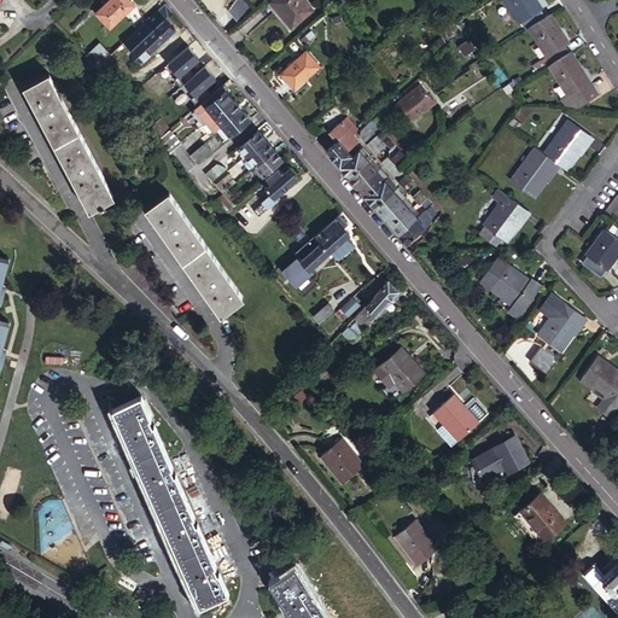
[(130,0),(108,0),(97,11),(110,25),(134,4),(130,0)]
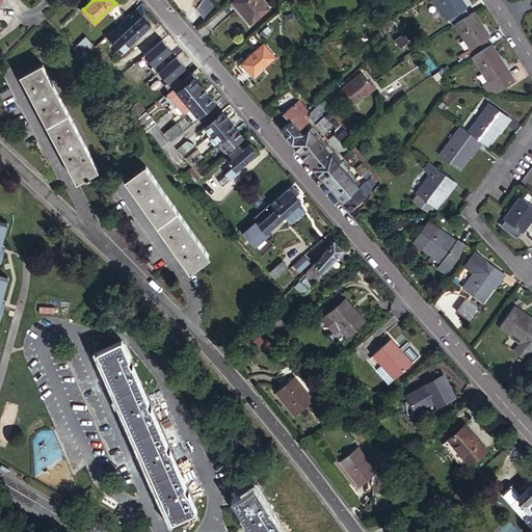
[(201,0),(195,7),(204,18),(218,5),(211,0),(201,0)]
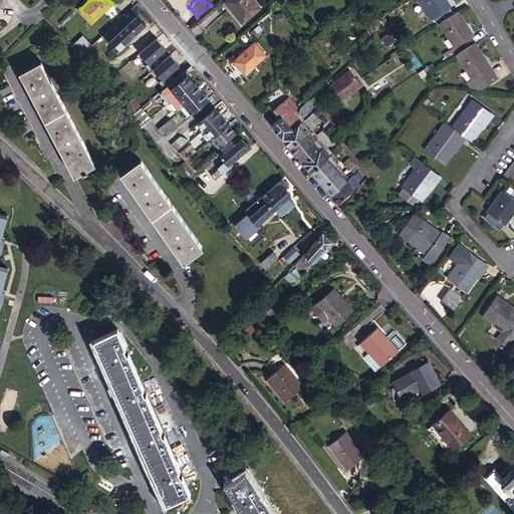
[(254,0),(224,0),(243,22),(260,7),(254,0)]
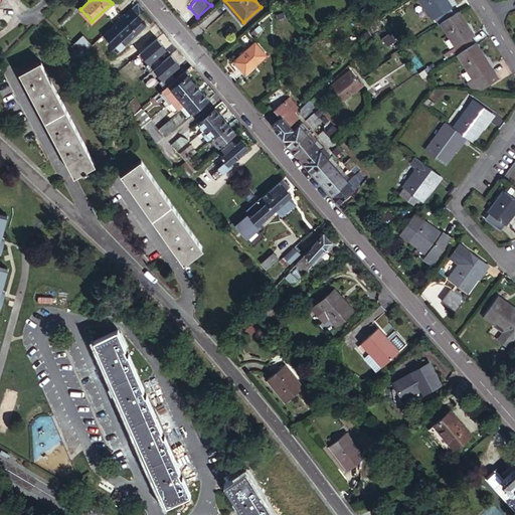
[(436,17),(439,23),(441,22),(455,13),(451,7),(452,7),(447,0),(422,0),(435,18),(436,17)]
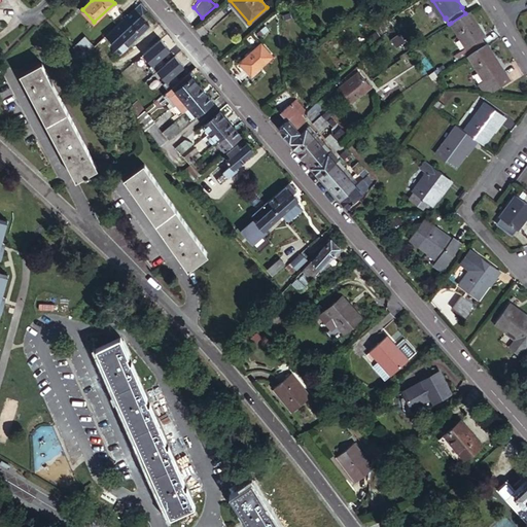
[(147,8),(141,1),(107,33),(113,39),(111,41),(120,50),(149,24),(141,14),(147,8)]
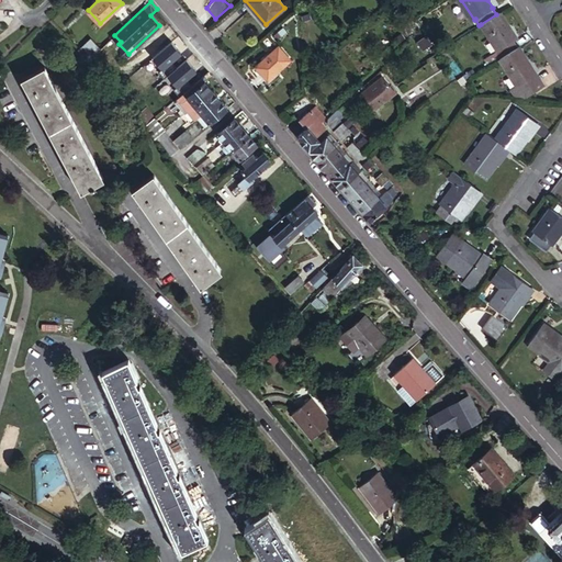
[(492,54),(495,60),(499,58),(518,46),(514,40),(516,38),(499,12),(496,14),(481,24),(497,51),(492,54)]
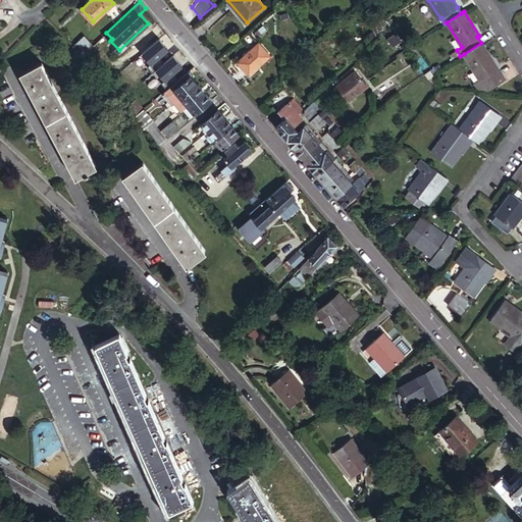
[(382,22),(387,30),(395,24),(388,17),(382,22)]
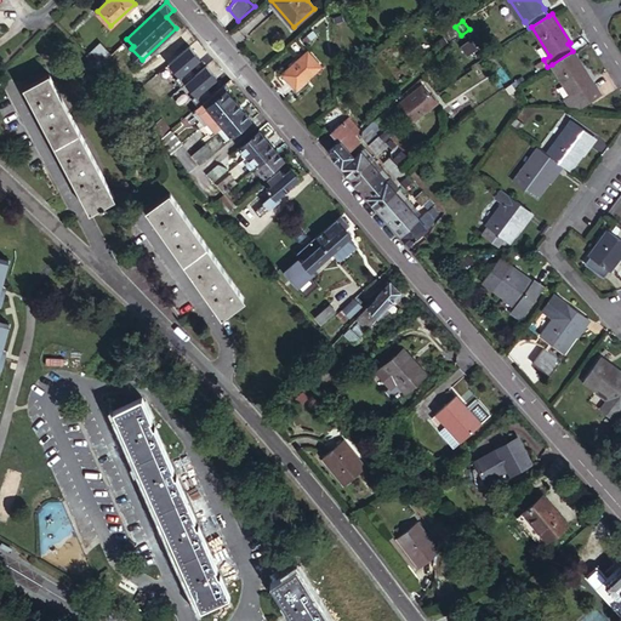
[(98,44),(86,55),(96,67),(109,55),(98,44)]
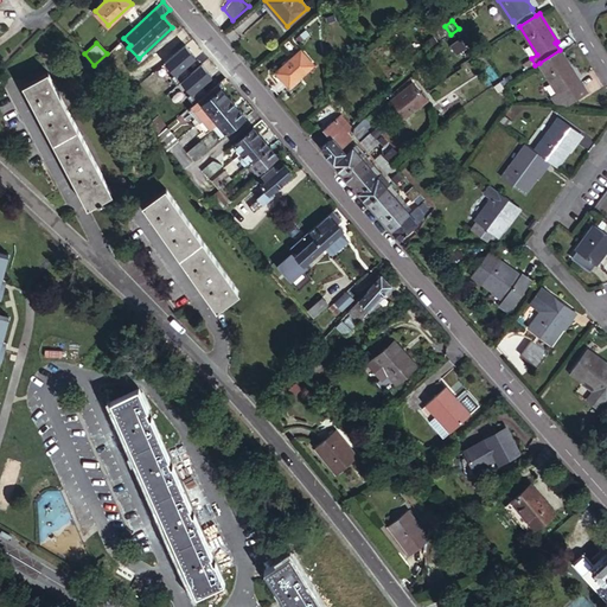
[(314,64),(300,49),(275,70),(289,87),(314,64)]
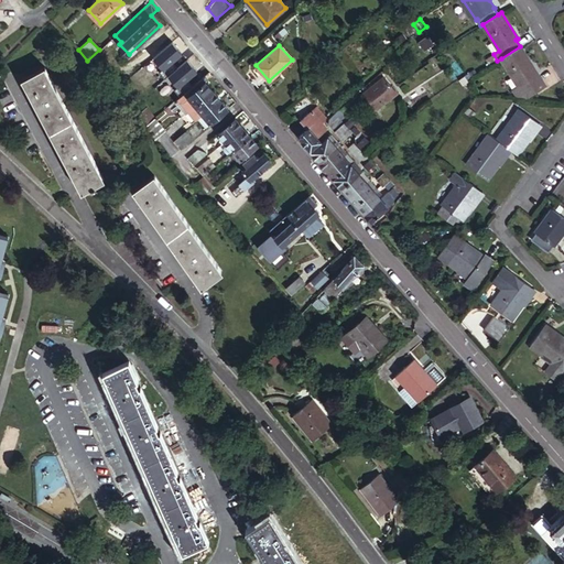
[(538,73),(521,46),(520,46),(501,58),(518,85),(519,85),(523,90),(541,80),(537,74),(538,73)]
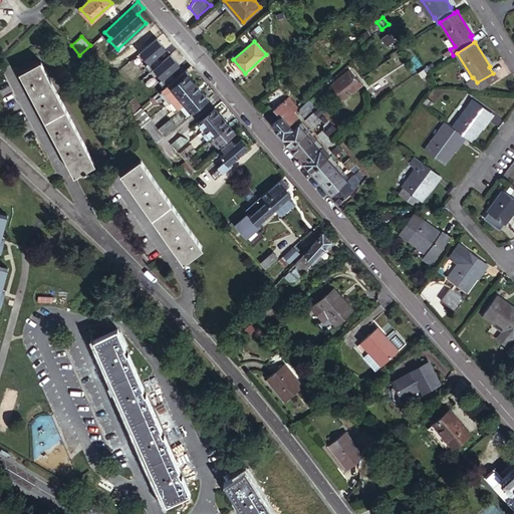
[(404,49),(400,52),(404,58),(408,55),(404,49)]
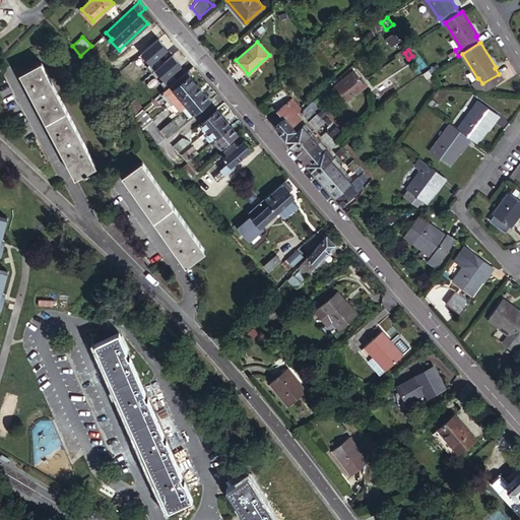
[(96,166),(43,61),(21,71),(75,176),(96,166)]
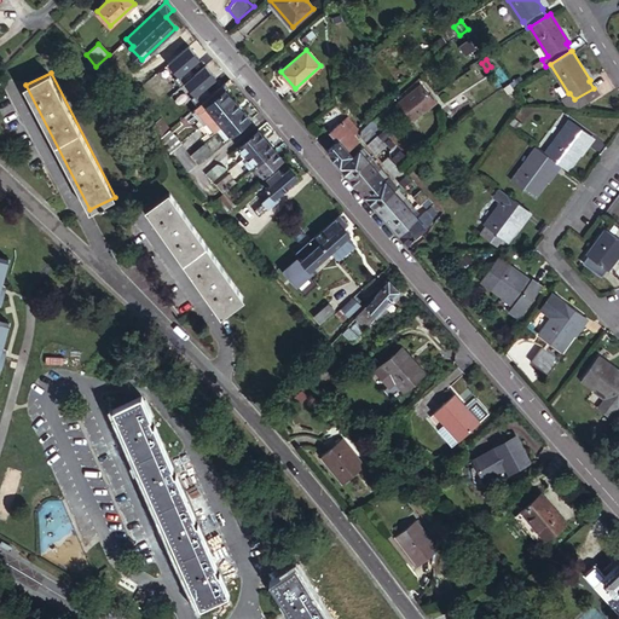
[(233,98),(223,84),(195,108),(207,121),(233,98)]
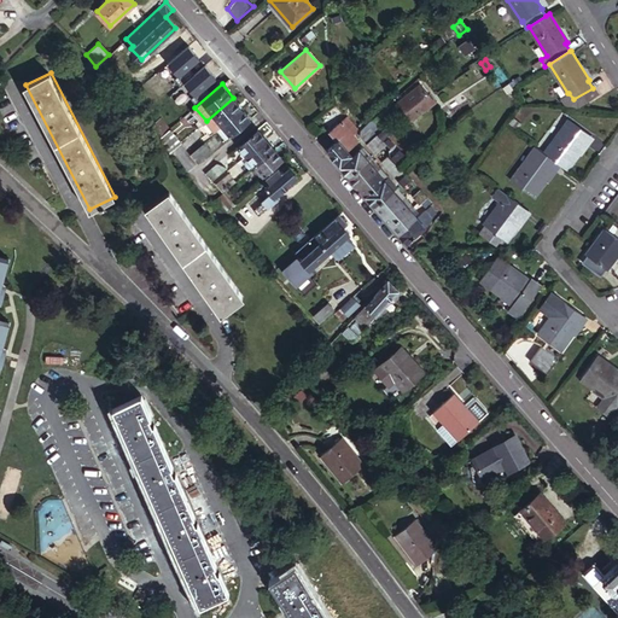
[(432,101),(419,85),(397,103),(412,120),(432,101)]
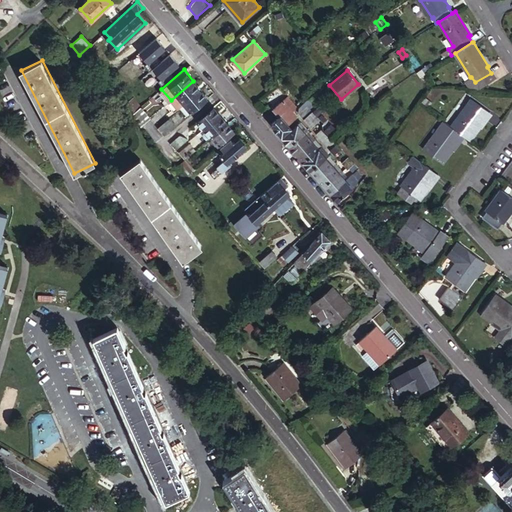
[(385,92),(391,88),(383,77),(371,85),(378,96),(384,93),(385,92)]
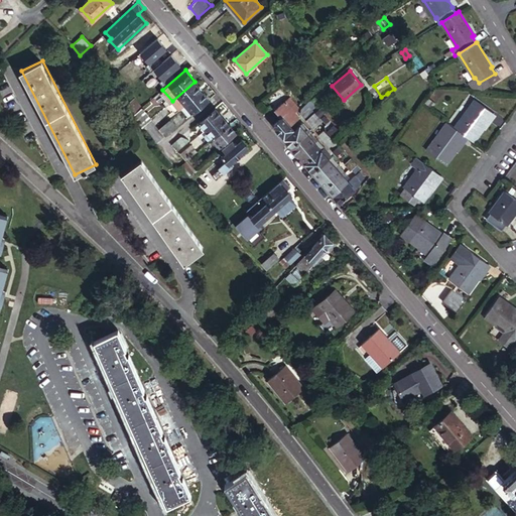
[(202,90),(195,82),(172,101),(169,103),(167,104),(174,113),(182,107),(202,90)]
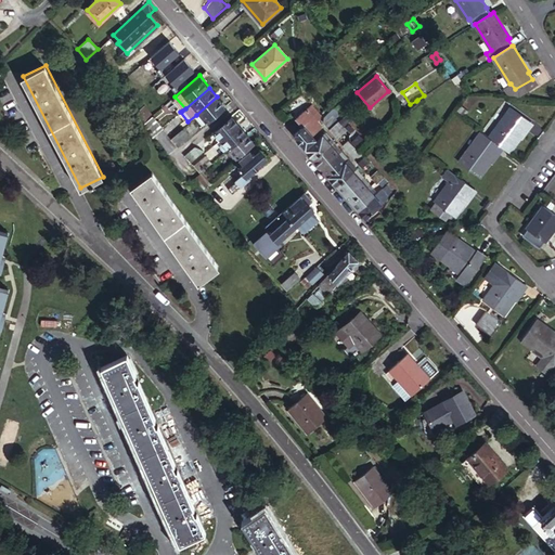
[(185,108),(175,97),(172,99),(182,111),(185,108)]
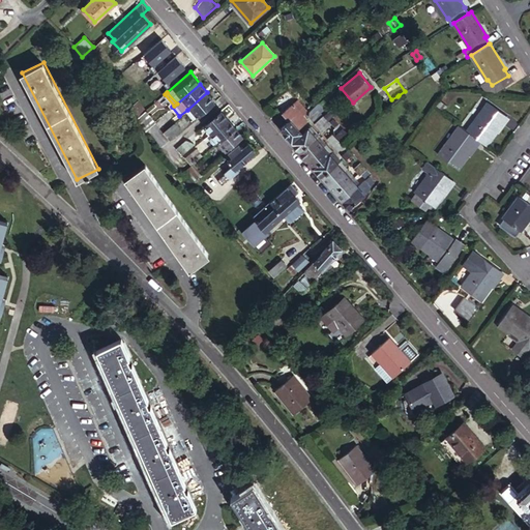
[(214,101),(207,92),(187,110),(195,118),(214,101)]
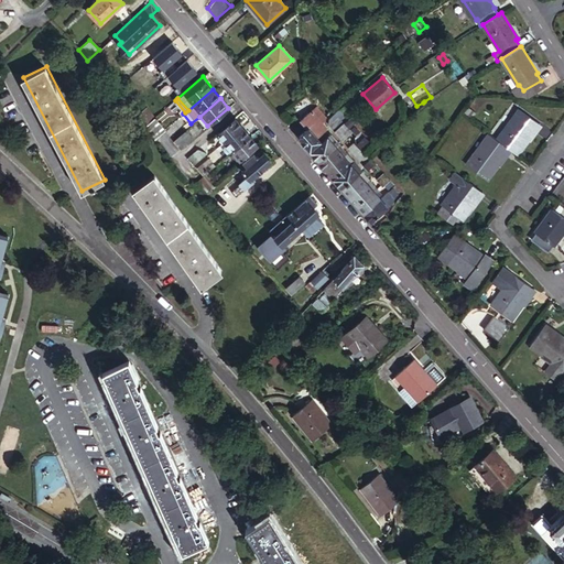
[(307,128),(297,137),(311,151),(322,140),(317,136),(324,129),(325,126),(322,121),(325,119),(326,117),(326,115),(317,105),(300,119),(307,128)]
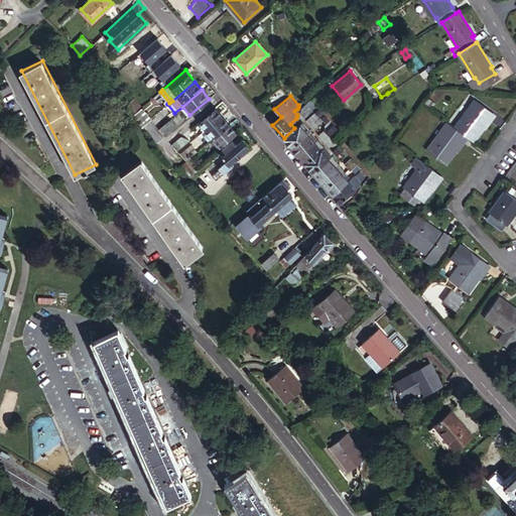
[(129,101),(137,111),(142,106),(134,97),(129,101)]
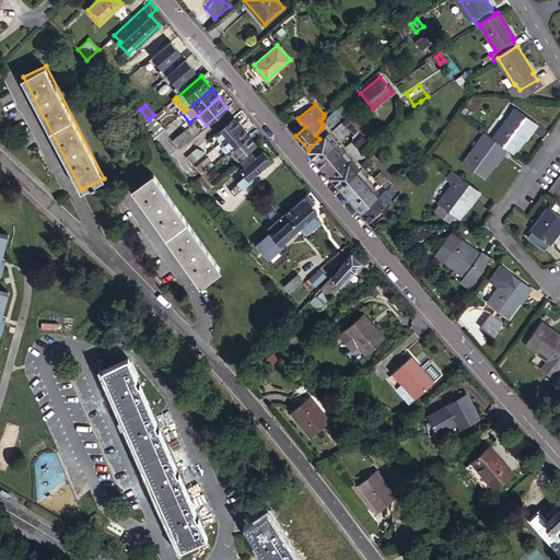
[(468,117),(473,112),(465,105),(461,112),(468,117)]
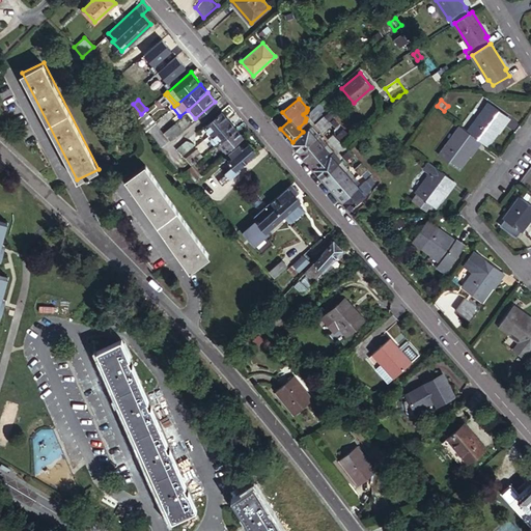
[(309,115),(314,121),(323,115),(328,111),(319,102),(310,111),(309,115)]
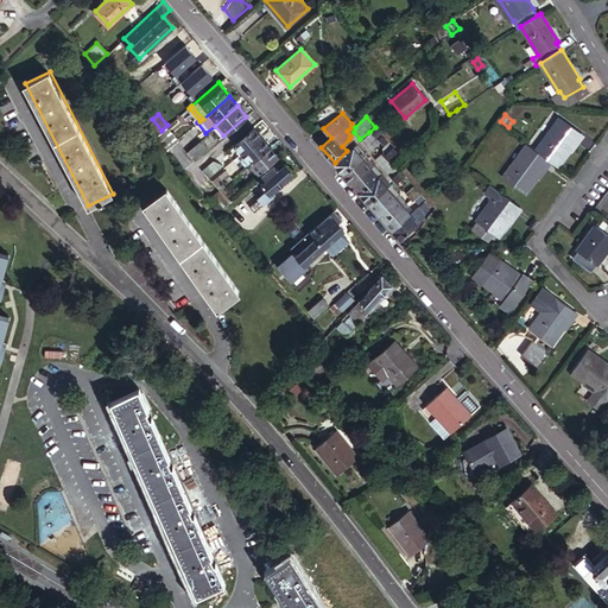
[(550,159),(557,165),(577,140),(571,135),(576,128),(561,118),(536,150),(544,154),(550,159)]
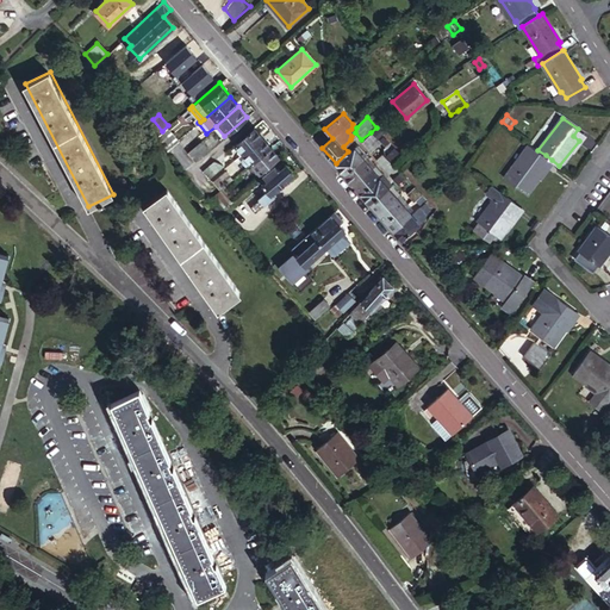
[(149,126),(157,136),(162,131),(153,119),(151,122),(153,124),(149,126)]
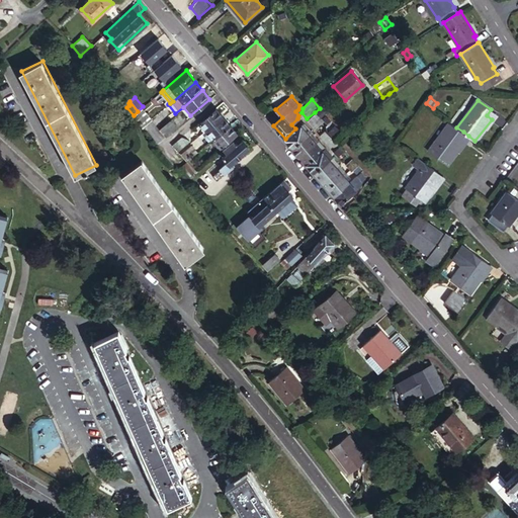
[(355,119),(344,104),(339,108),(350,123),(355,119)]
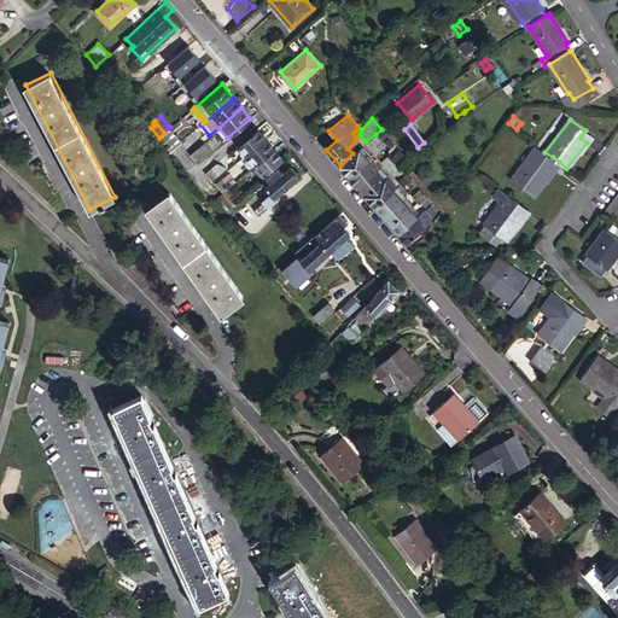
[(164,133),(159,138),(170,151),(182,141),(170,127),(164,133)]
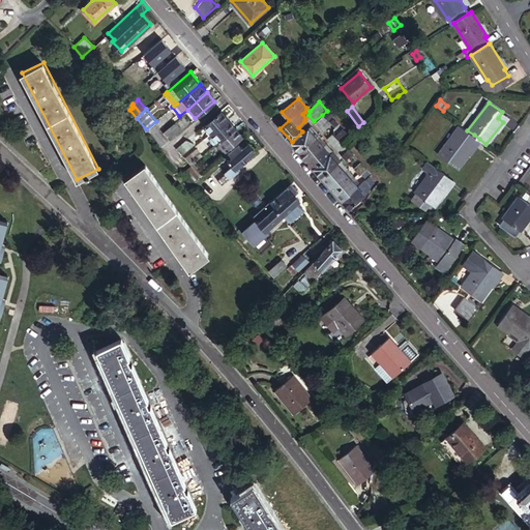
[(229,118),(222,109),(204,124),(211,133),(229,118)]
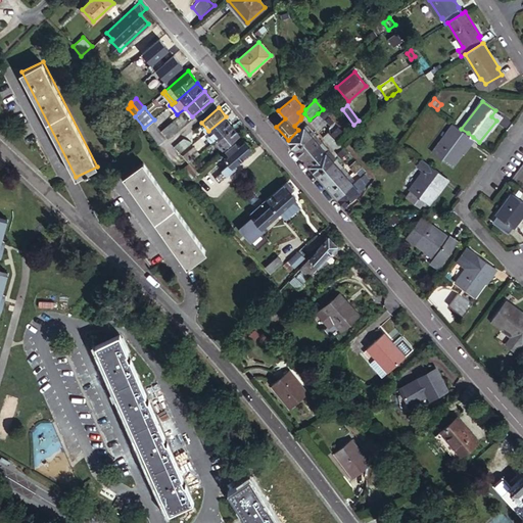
[(491,116),(496,121),(501,114),(495,110),(491,116)]
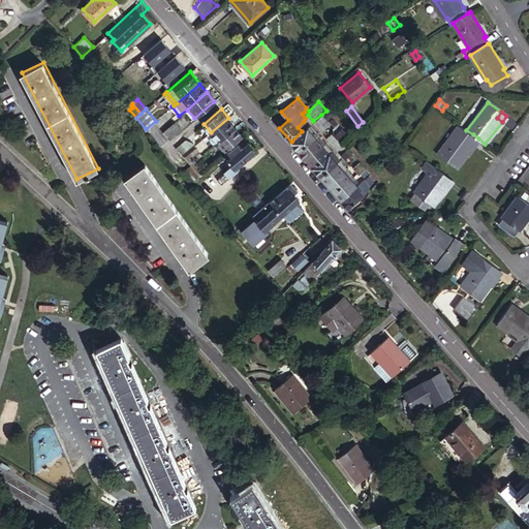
[(321,115),(313,121),(321,130),(328,125),(329,123),(321,115)]
